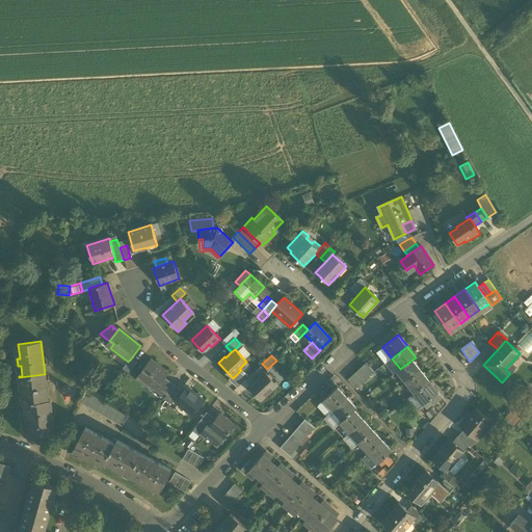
[(149,387),(159,395),(169,382),(164,377),(168,372),(151,358),(136,378),(149,388),(149,387)]
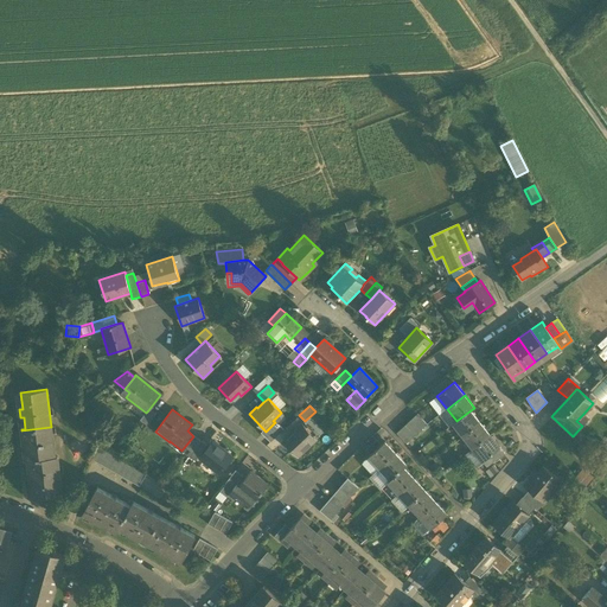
[(138,425),(144,429),(154,416),(148,410),(146,413),(138,425)]
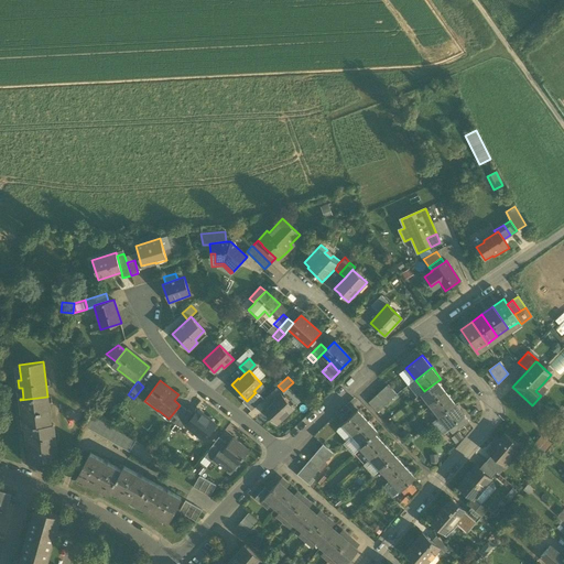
[(446,392),(437,381),(424,391),(420,394),(430,405),(446,392)]
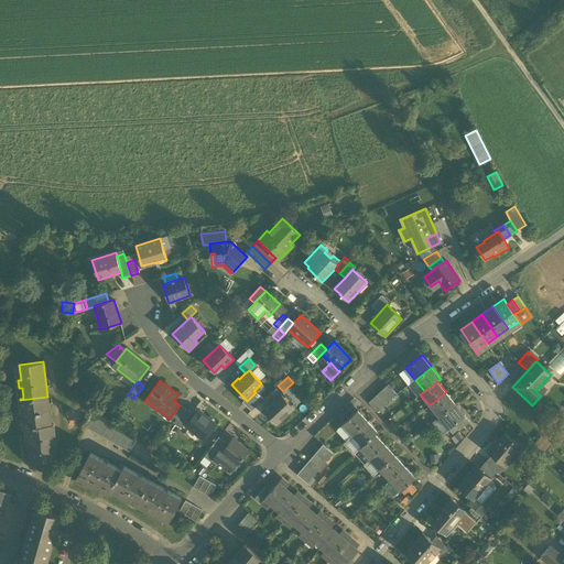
[(263,384),(261,383),(253,391),(256,392),(257,391),(263,384)]
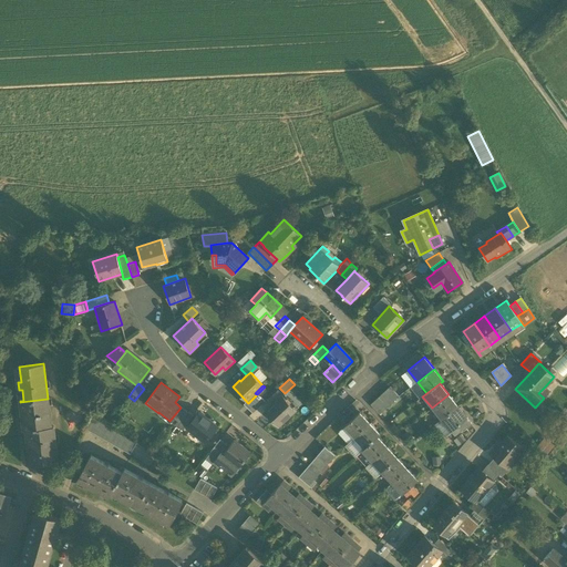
[(390,387),(384,391),(394,401),(399,397),(390,387)]
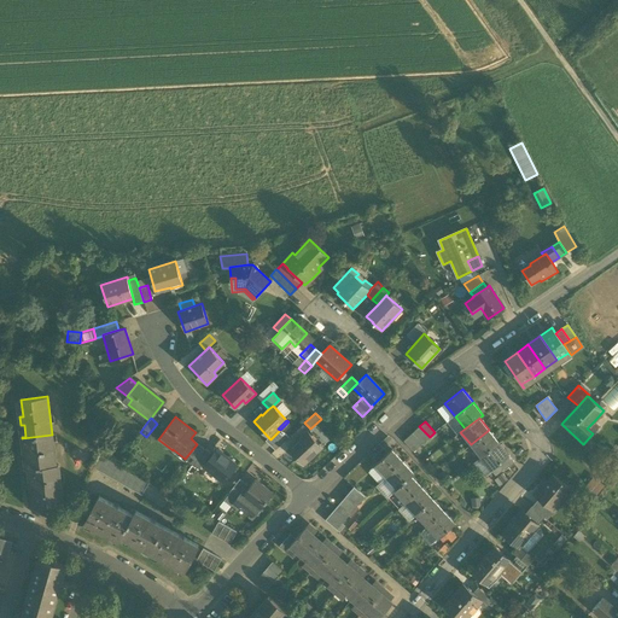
[(599,426),(594,421),(587,429),(593,433),(599,426)]
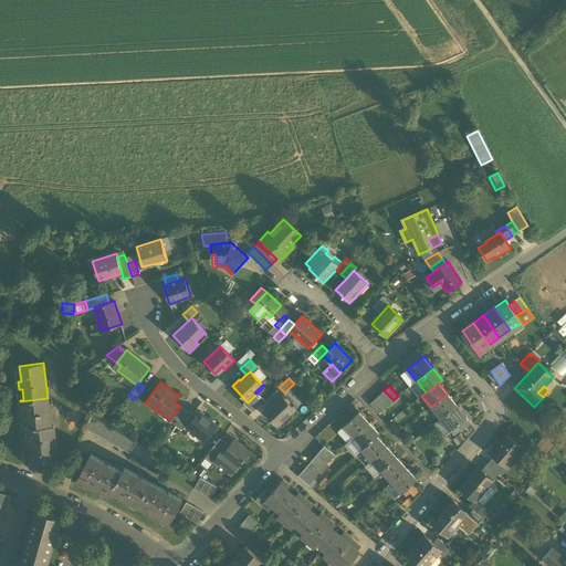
[(384,390),(379,395),(388,405),(394,400),(384,390)]
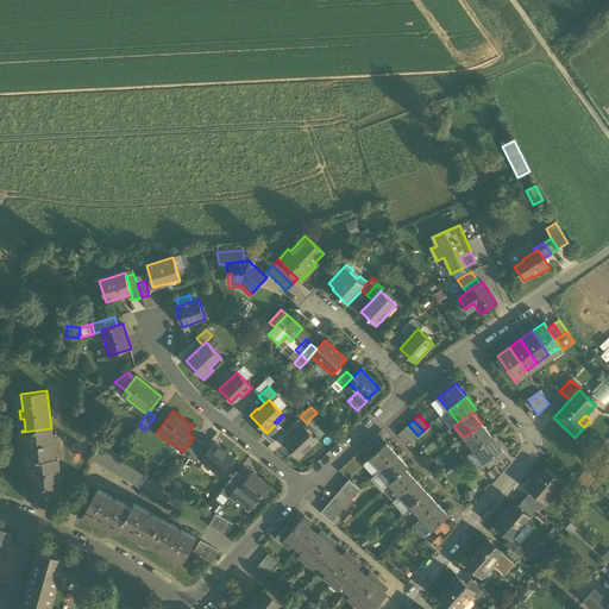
[(276,424),(267,433),(265,433),(274,441),(284,431),(277,422),(276,424)]
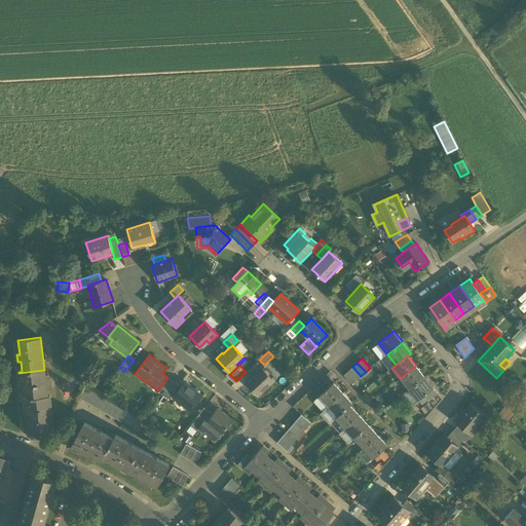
[(424,377),(416,366),(401,378),(409,388),(424,377)]
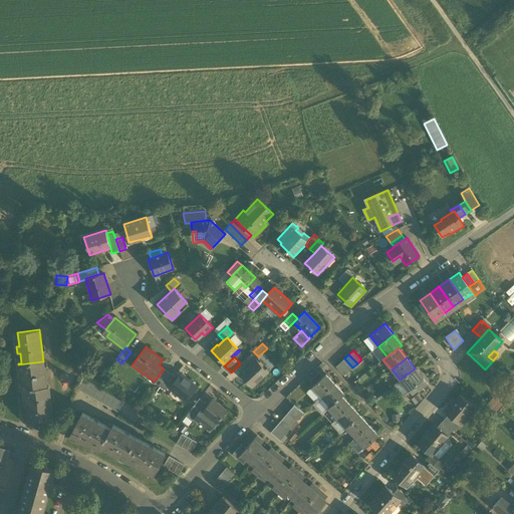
[(239,374),(252,388),(268,371),(256,358),(239,374)]
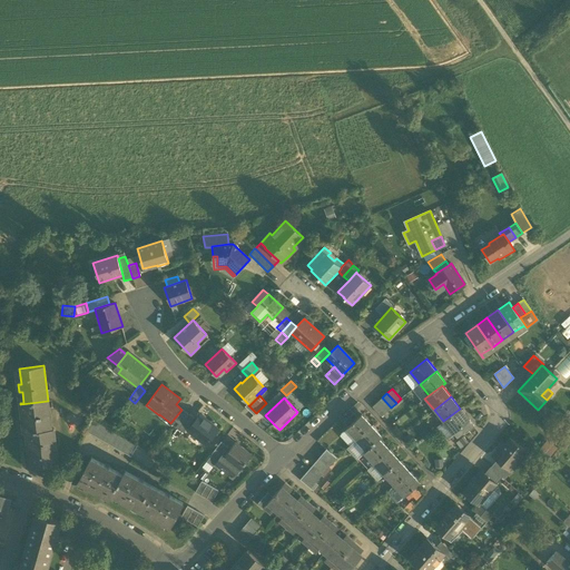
[(382,397),(377,402),(386,412),(391,408),(382,397)]
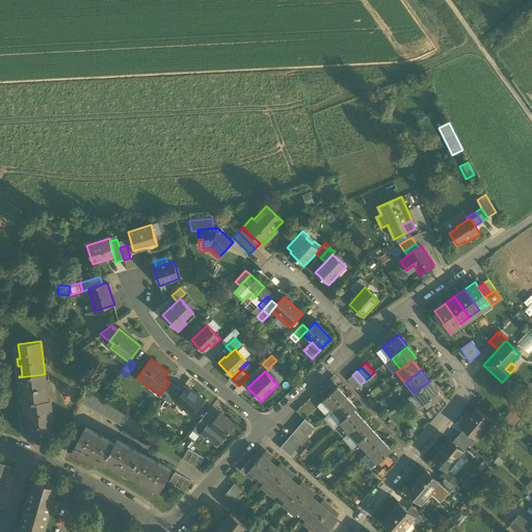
[(48,400),(45,374),(19,377),(19,378),(22,378),(23,387),(21,388),(21,394),(24,393),(25,402),(22,403),(48,400)]
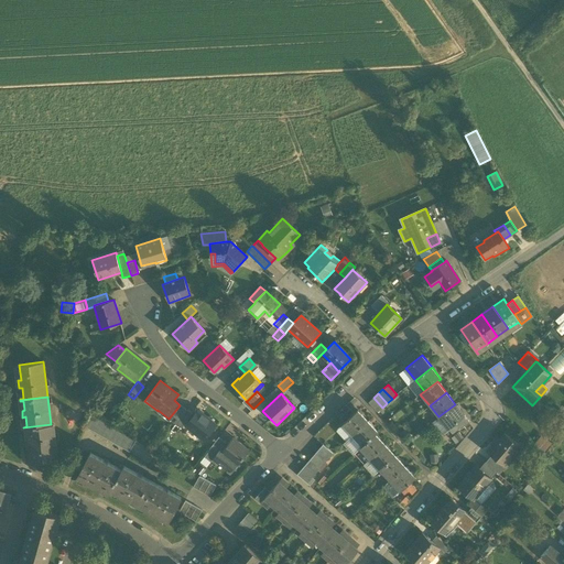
[(377,412),(382,408),(373,398),(368,402),(376,411),(377,412)]
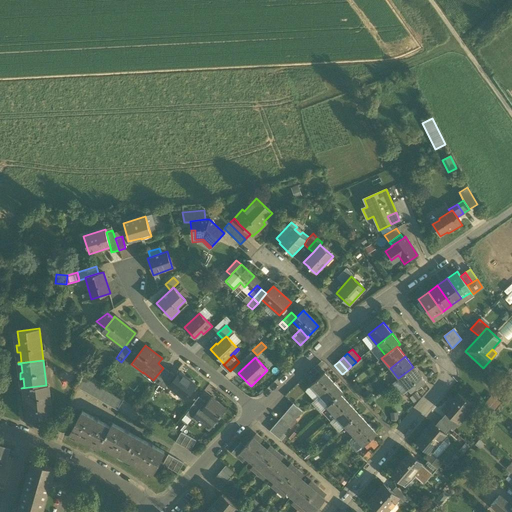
[(422,377),(413,367),(398,378),(407,389),(412,385),(422,377)]
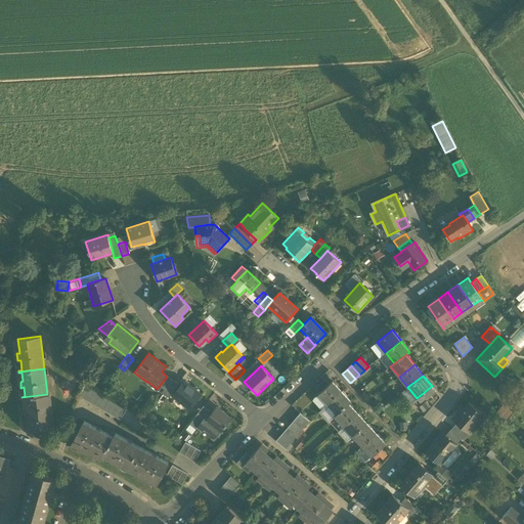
[(157,389),(162,393),(173,381),(167,377),(157,389)]
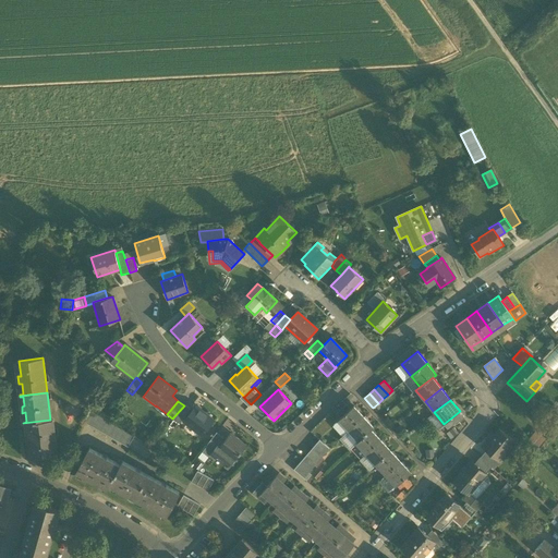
[(334,414),(338,420),(349,410),(343,404),(334,414)]
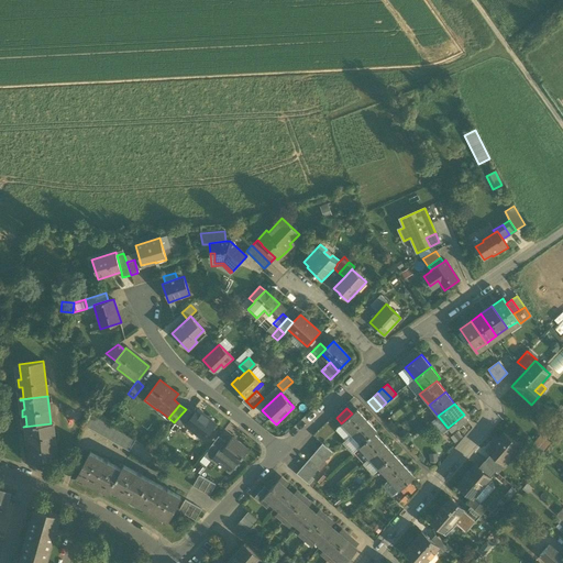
[(190,412),(186,409),(174,422),(179,427),(190,412)]
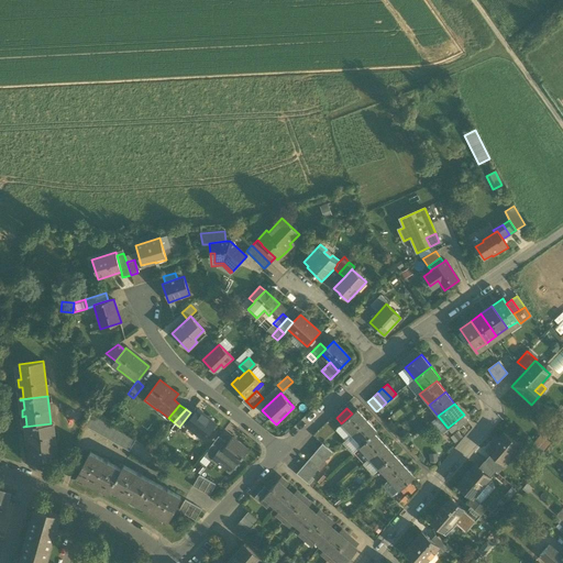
[(341,423),(352,434),(367,420),(356,409),(352,414),(341,423)]
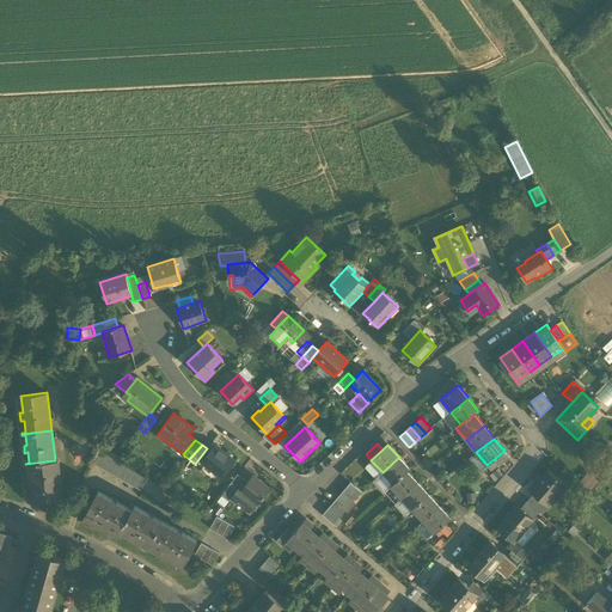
[(202,463),(221,478),(234,461),(214,446),(202,463)]
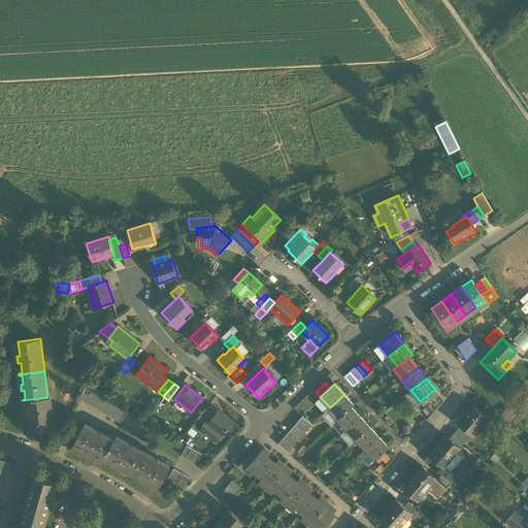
[(79,400),(121,423),(128,413),(85,388),(79,400)]
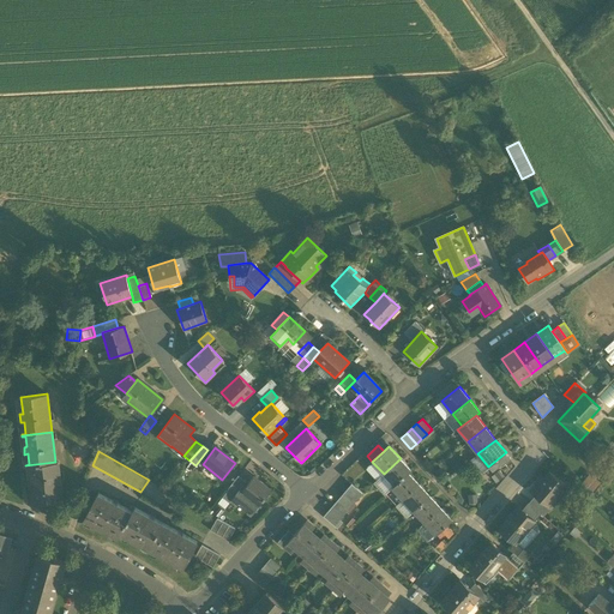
[(494,462),(499,468),(510,458),(506,452),(494,462)]
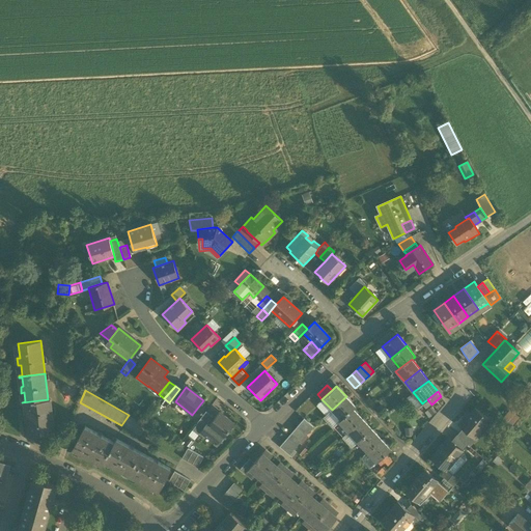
[(356,407),(346,396),(332,410),(341,420),(354,409),(356,407)]
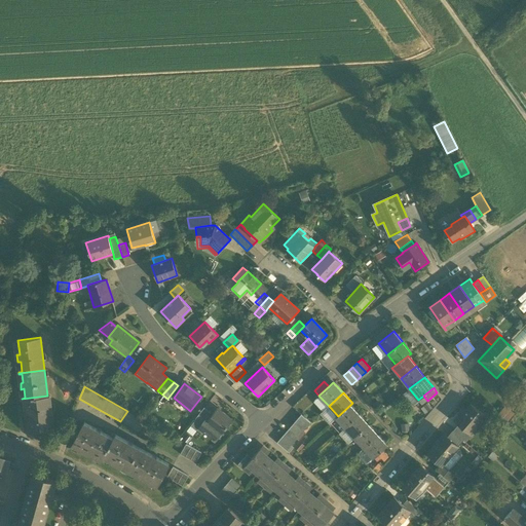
[(49,396),(47,396),(22,399),(22,400),(24,399),(25,400),(27,400),(28,410),(26,410),(27,417),(29,417),(31,431),(53,428),(49,396)]
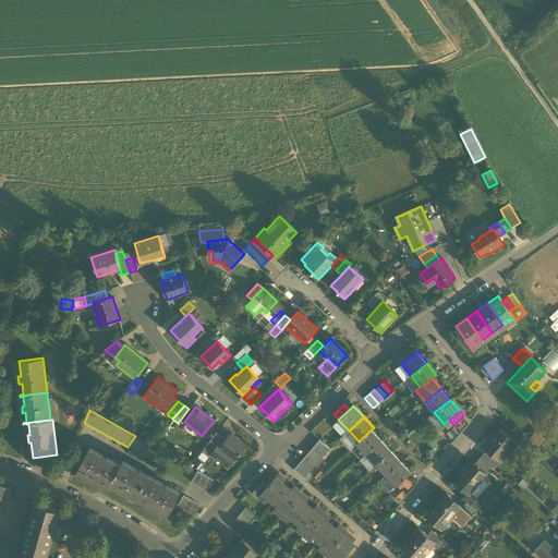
[(445,432),(450,438),(458,433),(452,426),(445,432)]
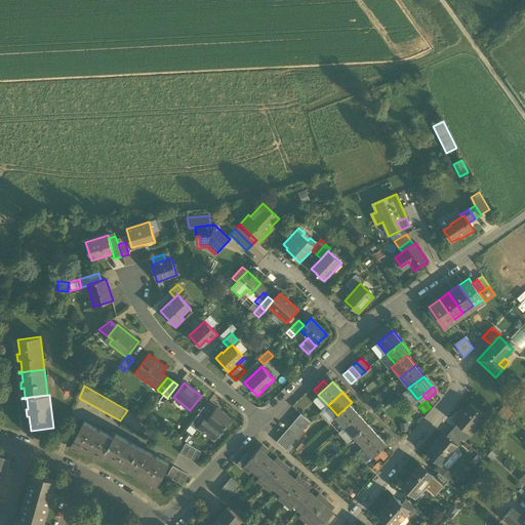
[(458,425),(468,433),(469,433),(483,415),(470,403),(453,421),(458,425)]
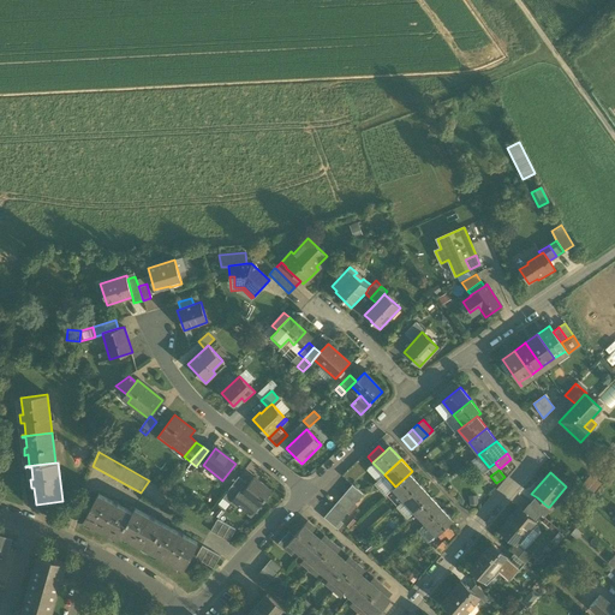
[(421,485),(410,473),(395,487),(392,489),(404,501),(421,485)]
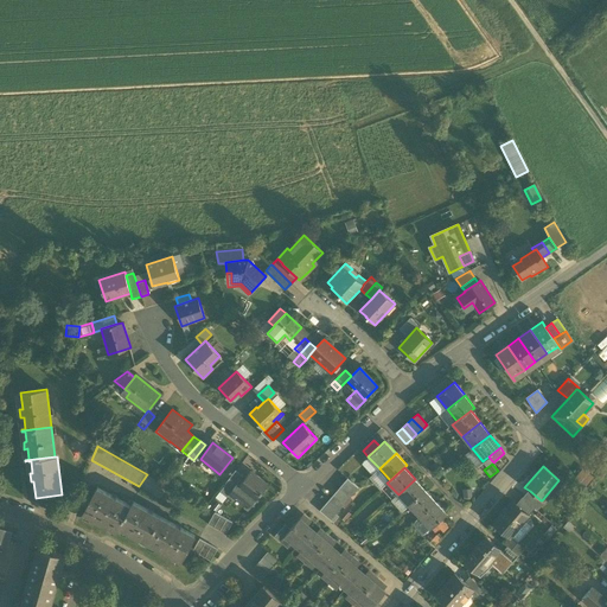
[(224,485),(231,491),(243,477),(236,471),(224,485)]
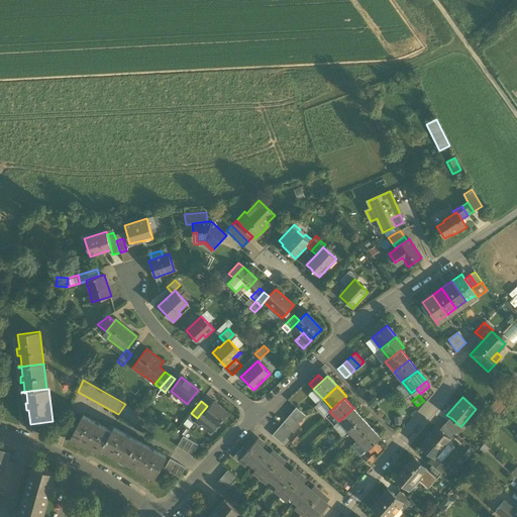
[(213,401),(203,415),(217,426),(228,413),(213,401)]
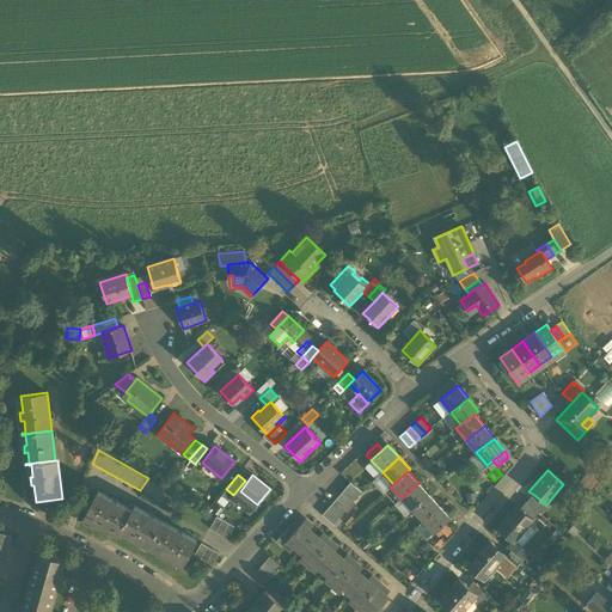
[(586,483),(582,487),(591,494),(597,483),(589,477),(586,483)]
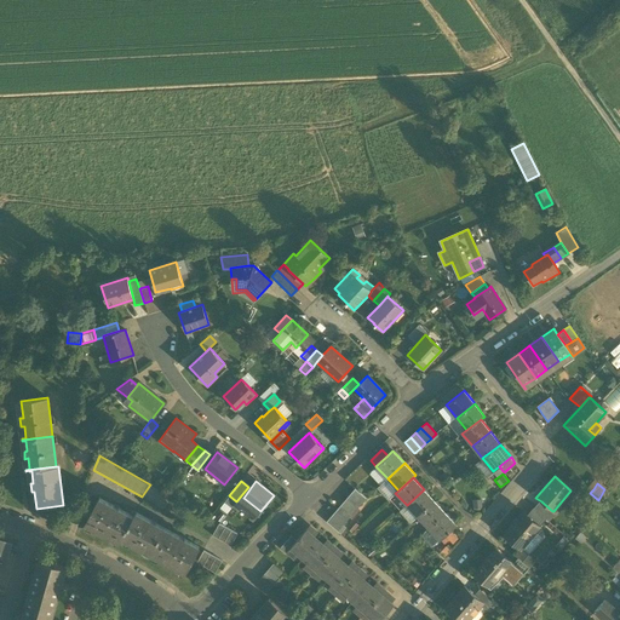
[(355,489),(350,494),(361,504),(366,498),(355,489)]
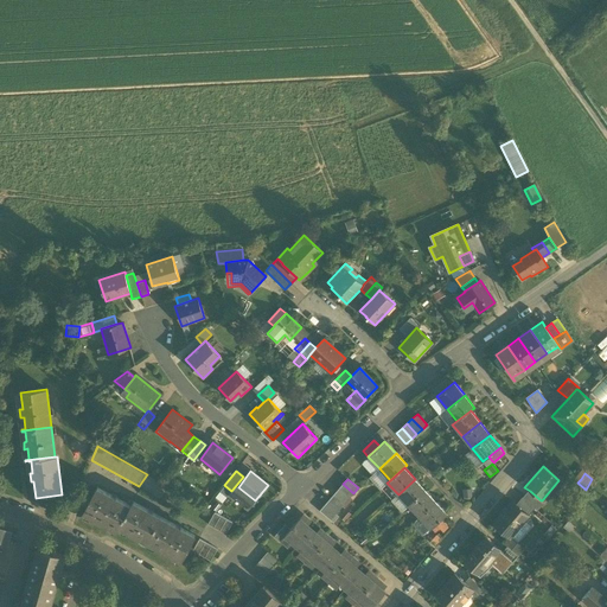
[(426,491),(415,479),(398,494),(409,505),(426,491)]
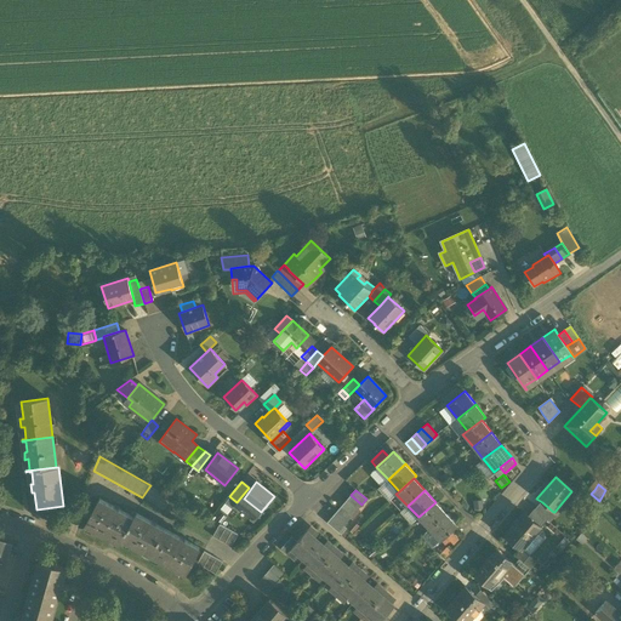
[(357,511),(362,505),(351,495),(346,501),(357,511)]
